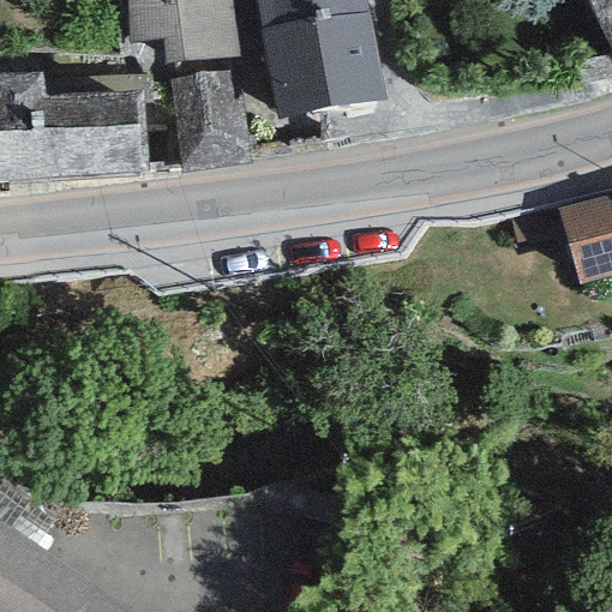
[(129,0),(129,41),(165,39),(166,63),(252,55),(246,0),(129,0)]
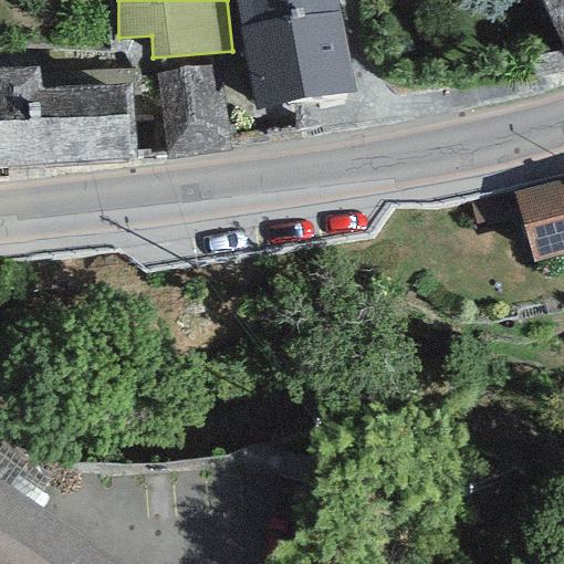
[(357,90),(337,0),(237,0),(257,108),(357,90)]
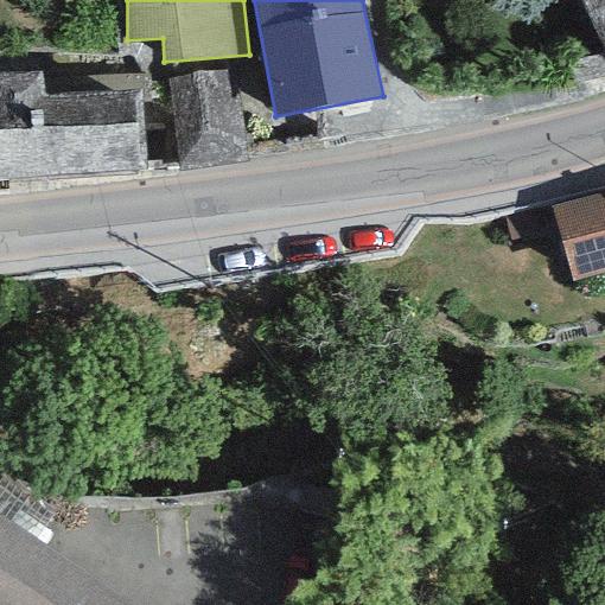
[(583,0),(604,43),(604,0),(583,0)]
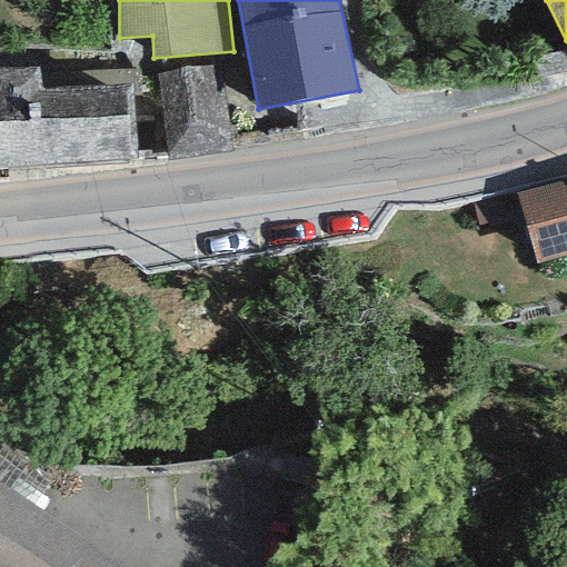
[(41,66),(0,67),(0,166),(138,159),(133,82),(42,87),(41,66)]
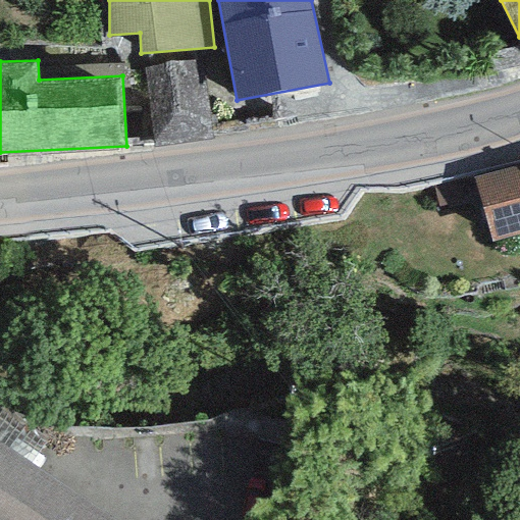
[(196,60),(146,65),(155,146),(213,139),(207,82),(199,83),(196,60)]
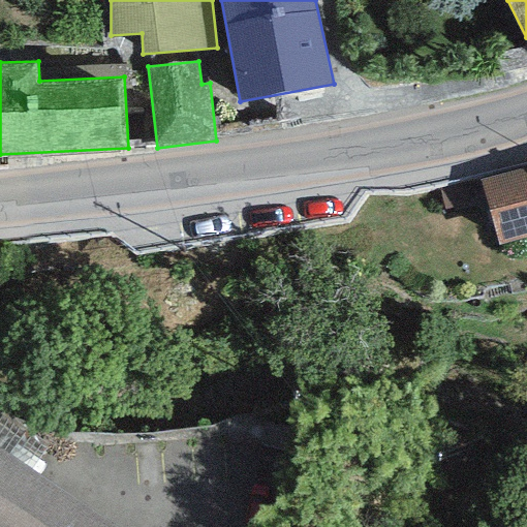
[(526,166),(482,178),(499,243),(526,236),(526,166)]
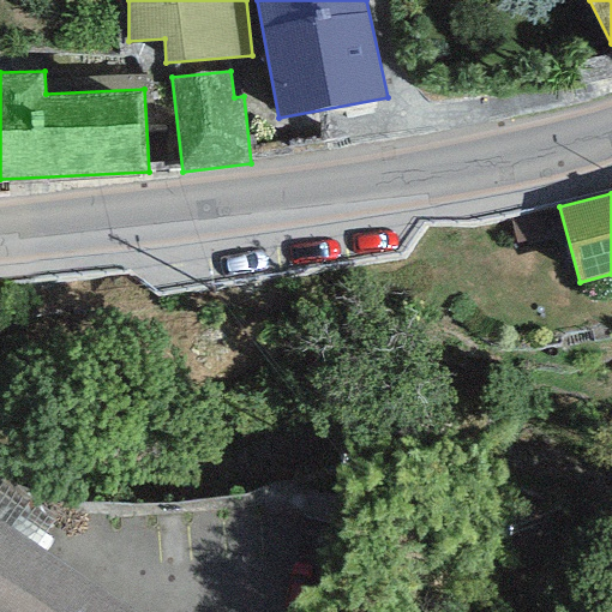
[(114,611),(123,601),(0,520),(0,611),(114,611)]
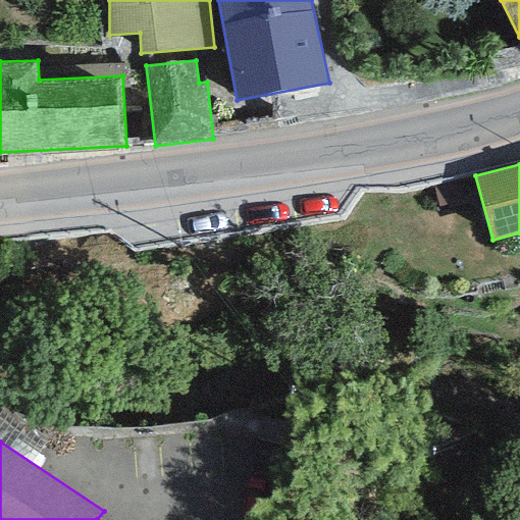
[(118,519),(104,511),(97,519),(118,519)]
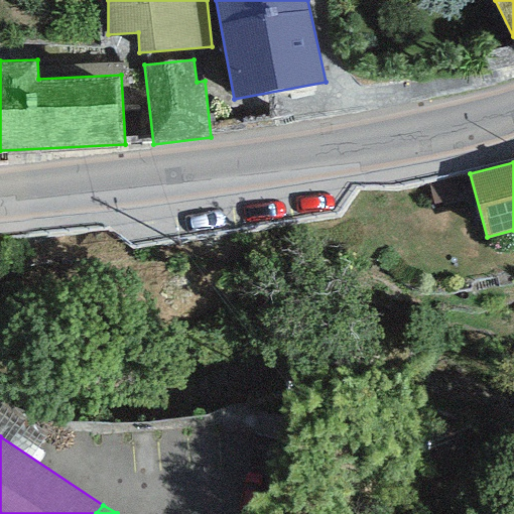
All buildings are outlined.
